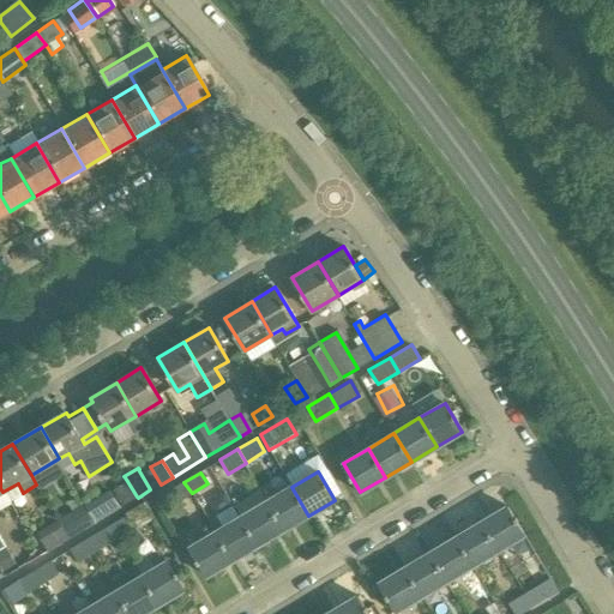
[(137,497),(127,481),(127,482),(113,491),(121,505),(137,497)]
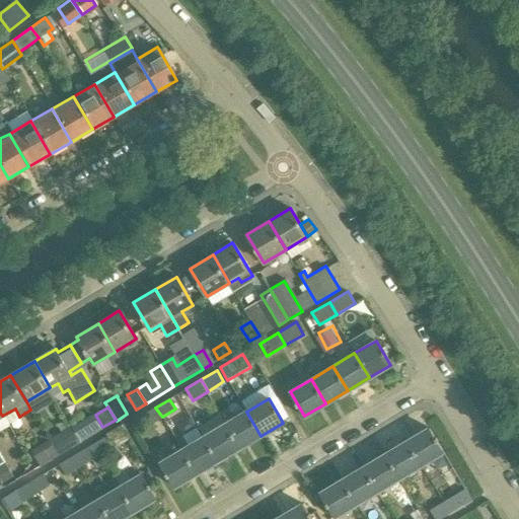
[(162,417),(155,408),(142,416),(149,425),(162,417)]
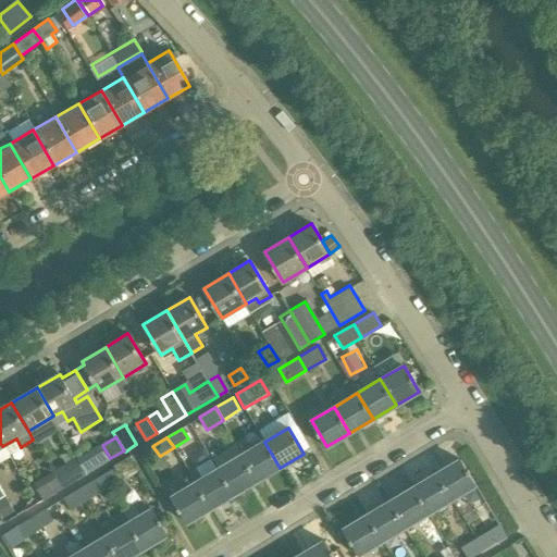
[(280,468),(264,442),(242,455),(257,481),(280,468)]
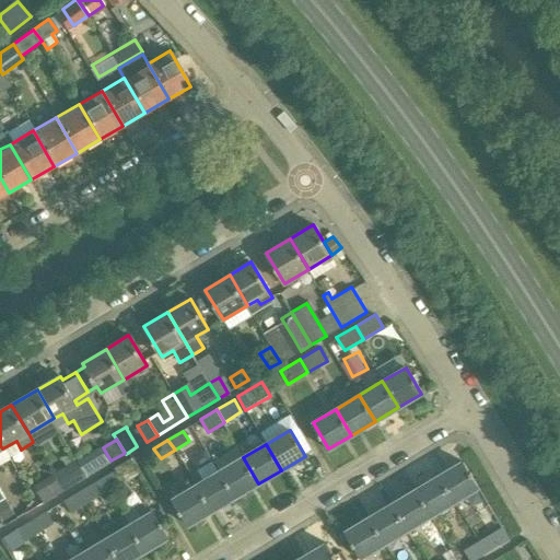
[(243,457),(220,471),(235,498),(258,483),(243,457)]
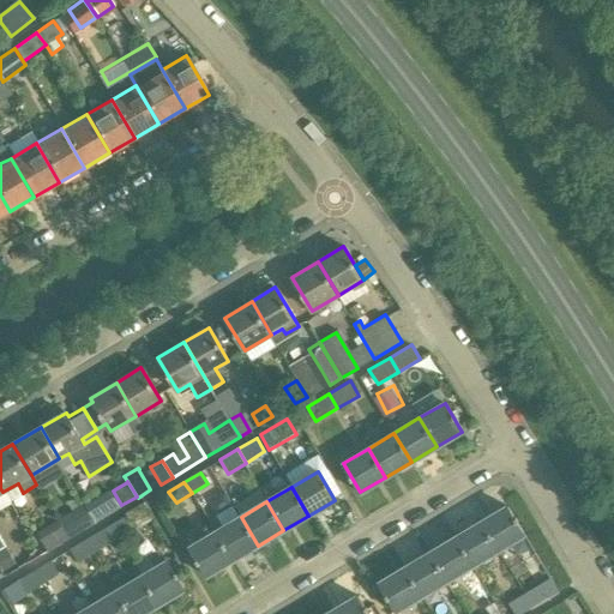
[(481,522),(498,551),(524,535),(507,506),(481,522)]
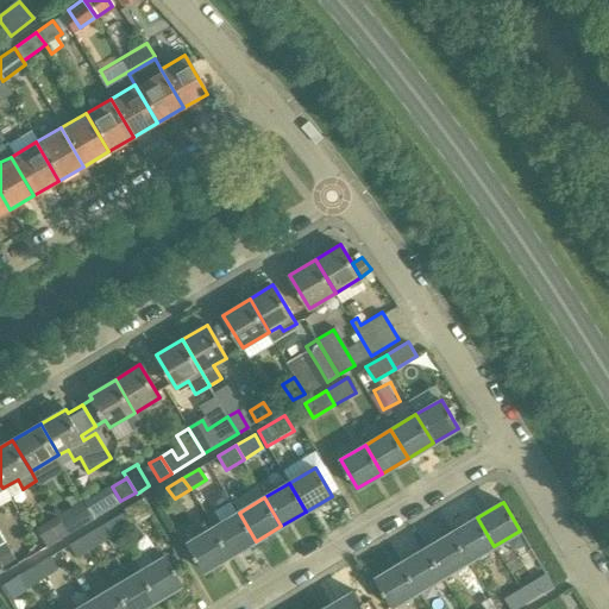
[(111,520),(118,533),(135,523),(127,512),(111,520)]
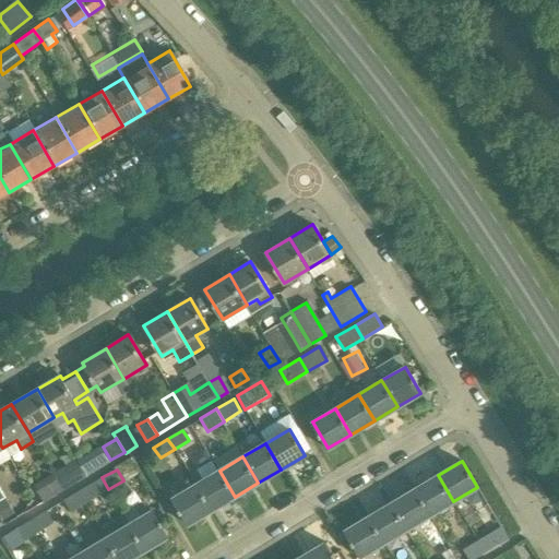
[(70,471),(56,479),(62,490),(76,483),(70,471)]
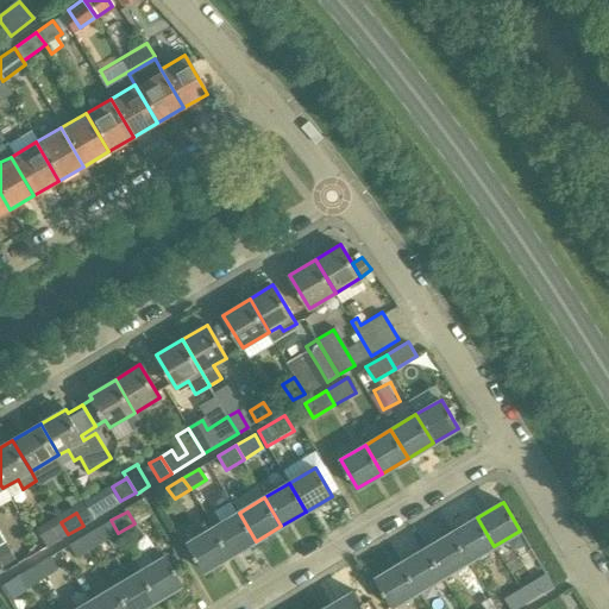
[(256,541),(239,513),(213,527),(231,556),(256,541)]
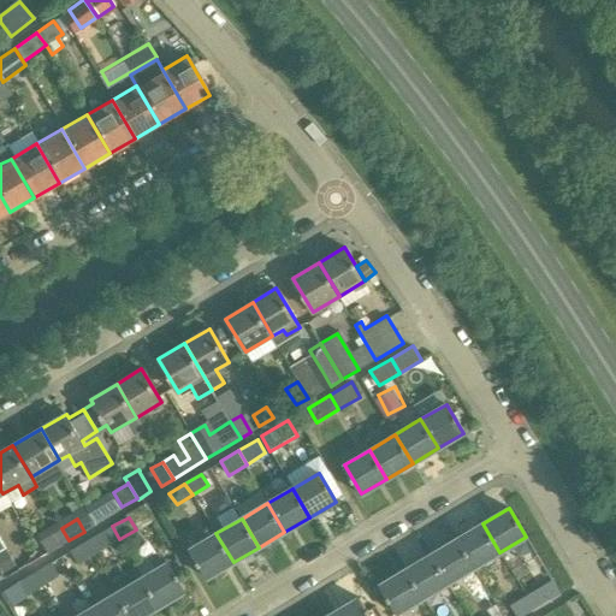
[(499,552),(483,523),(457,539),(474,568),(499,552)]
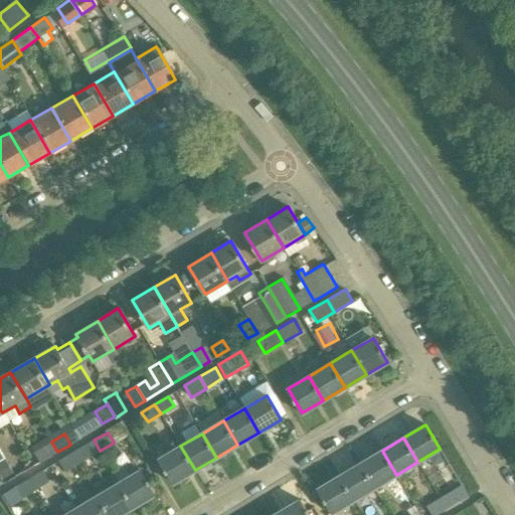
[(100,451),(94,440),(86,445),(71,453),(78,464),(100,451)]
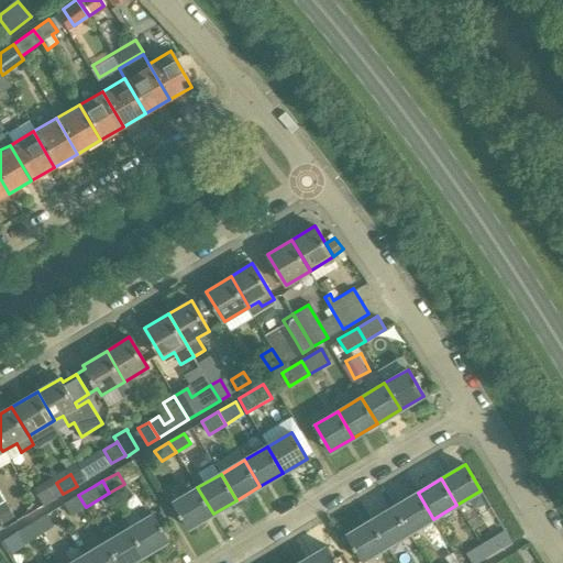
[(63,494),(56,483),(36,495),(44,506),(63,494)]
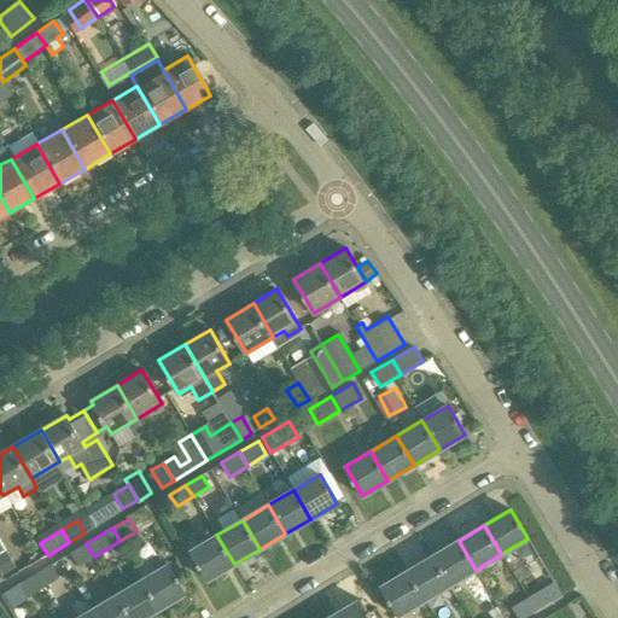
[(234,564),(216,535),(191,551),(208,579),(234,564)]
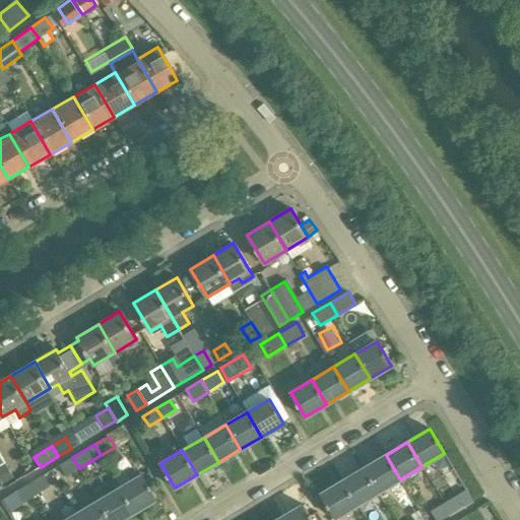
[(386,455),(365,467),(379,492),(400,479),(386,455)]
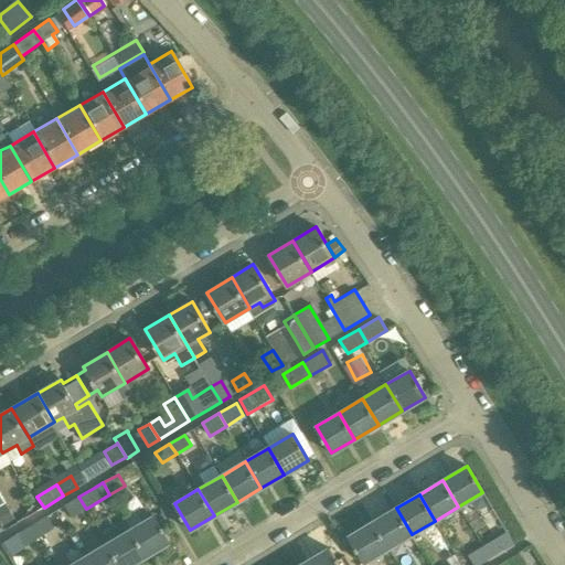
[(86,509),(78,497),(64,505),(72,518),(86,509)]
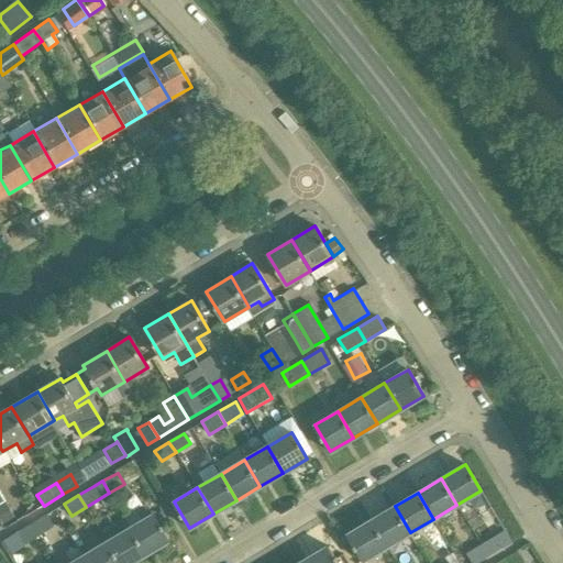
[(13,518),(4,501),(0,504),(0,519),(2,525),(13,518)]
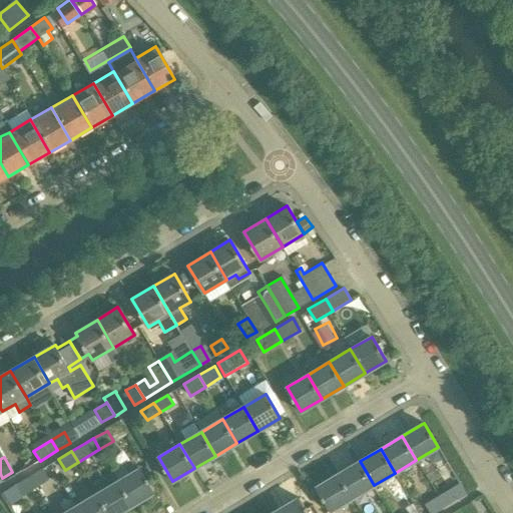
[(360,461),(338,474),(353,498),(374,485),(360,461)]
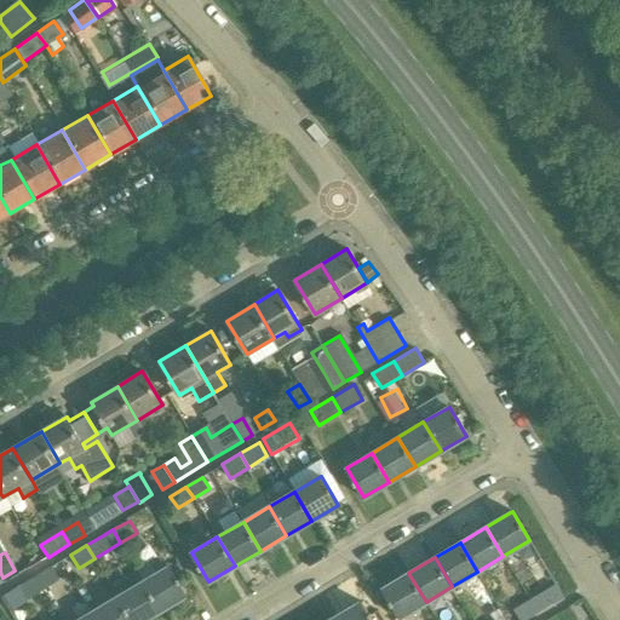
[(35,575),(44,590),(59,580),(51,566),(35,575)]
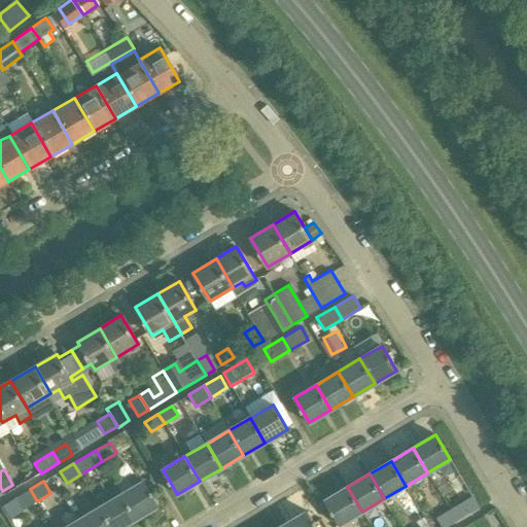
[(144,482),(121,495),(136,520),(159,506),(144,482)]
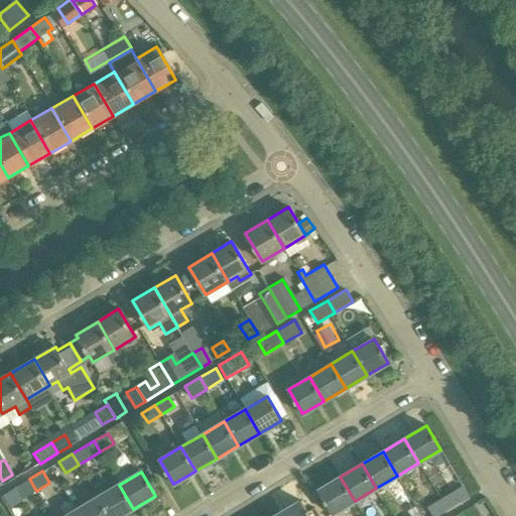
[(355,501),(340,477),(318,490),(333,514),(355,501)]
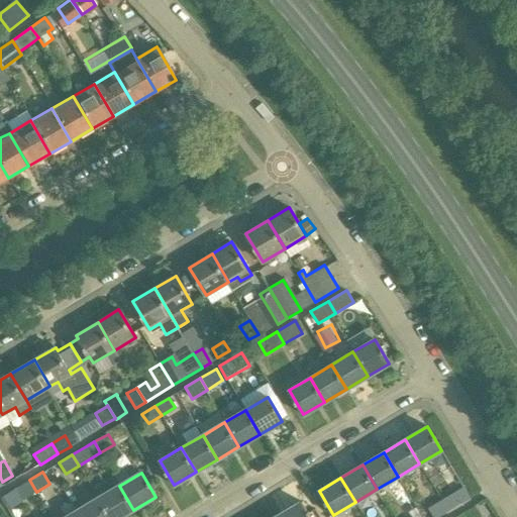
[(36,492),(29,480),(24,484),(15,488),(20,497),(22,500),(36,492)]
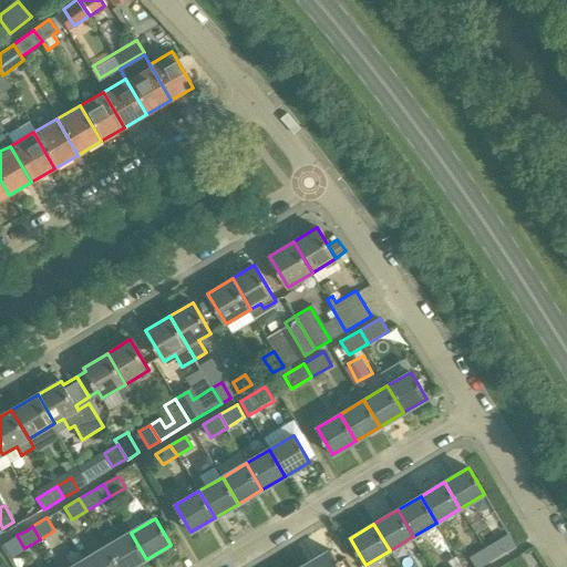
[(131,533),(119,539),(113,531),(102,536),(109,546),(107,546),(120,566),(132,566),(146,559),(131,533)]
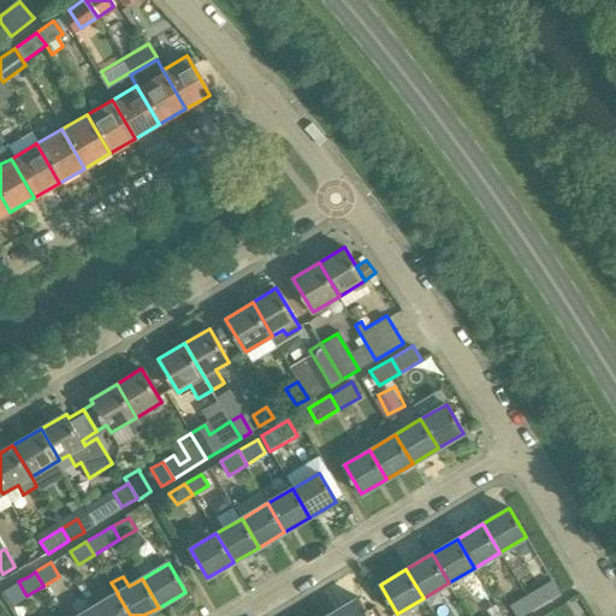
[(542,586),(526,596),(534,609),(560,593),(552,581),(543,586),(542,586)]
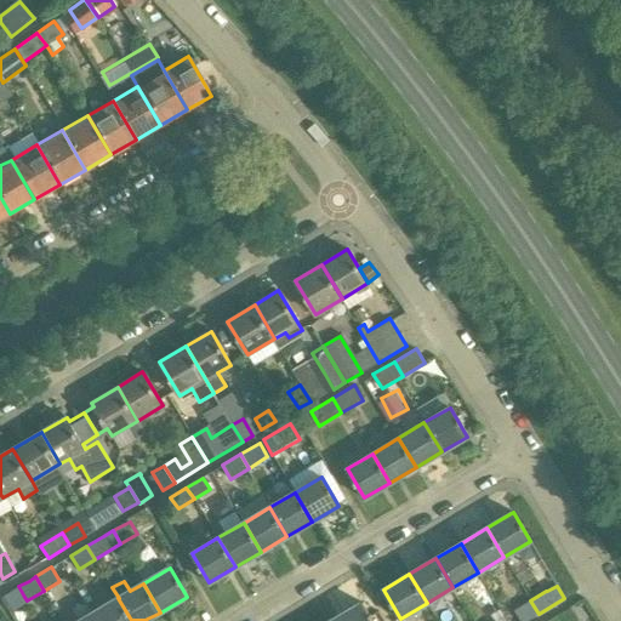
[(131,620),(118,598),(92,614),(96,620),(131,620)]
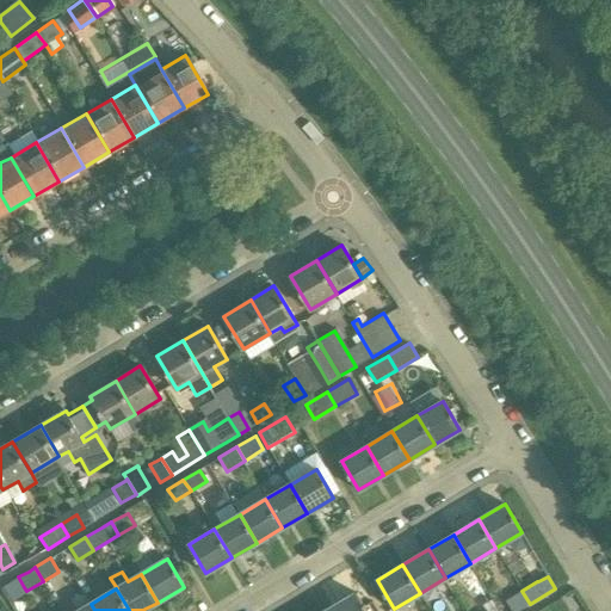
[(518,610),(530,604),(522,591),(505,600),(512,610),(518,610)]
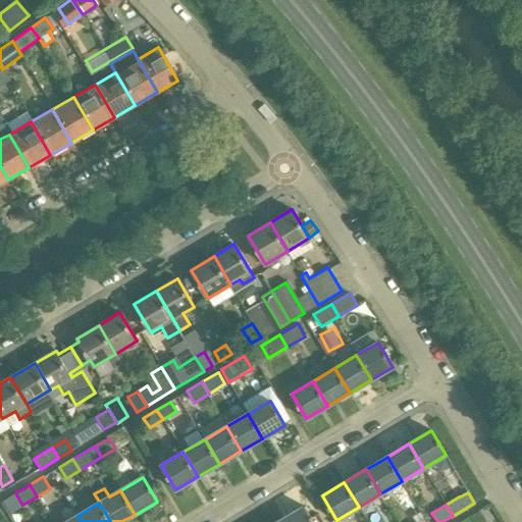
[(312,521),(304,507),(281,520),(282,521),(312,521)]
